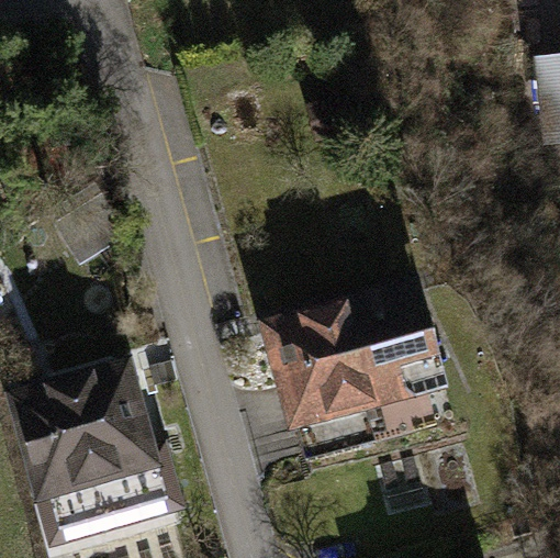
[(559,143),(559,53),(534,56),(544,145),(559,143)]
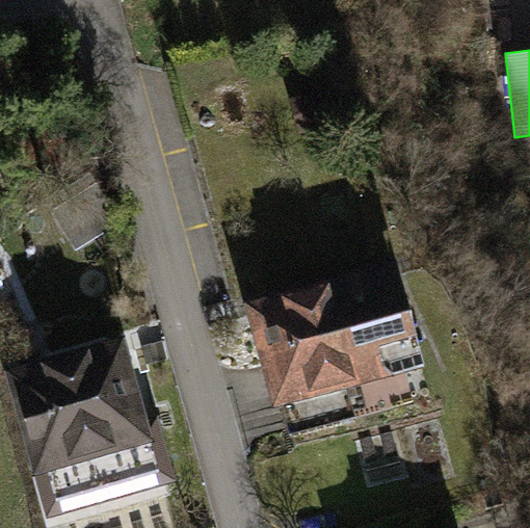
[(89,173),(45,201),(75,247),(120,219),(89,173)]
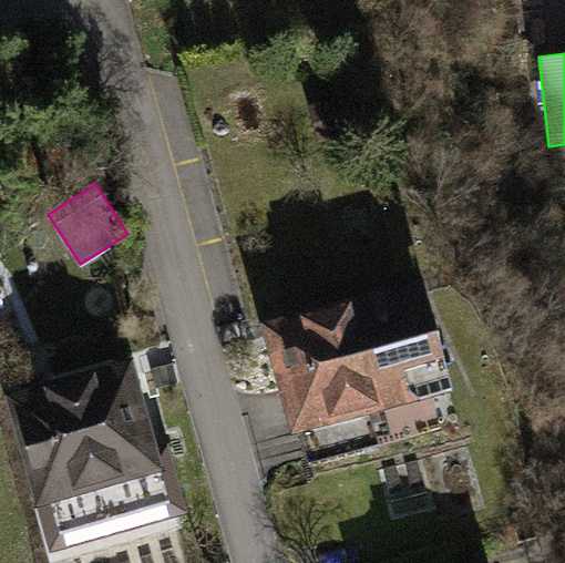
[(29,239),(0,244),(0,345),(48,336),(29,239)]
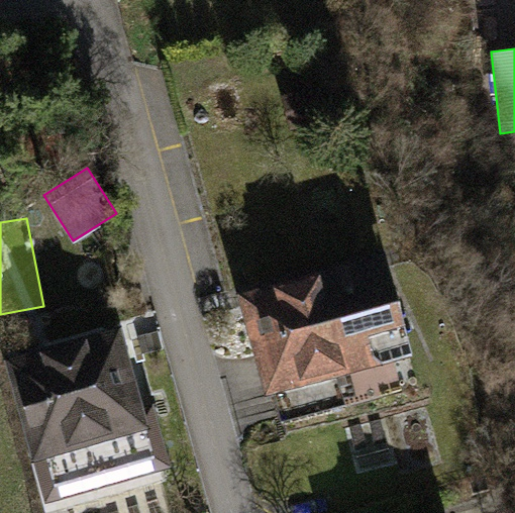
[(385,257),(237,298),(265,395),(274,393),(282,422),(345,404),(337,378),(413,357),(385,257)]
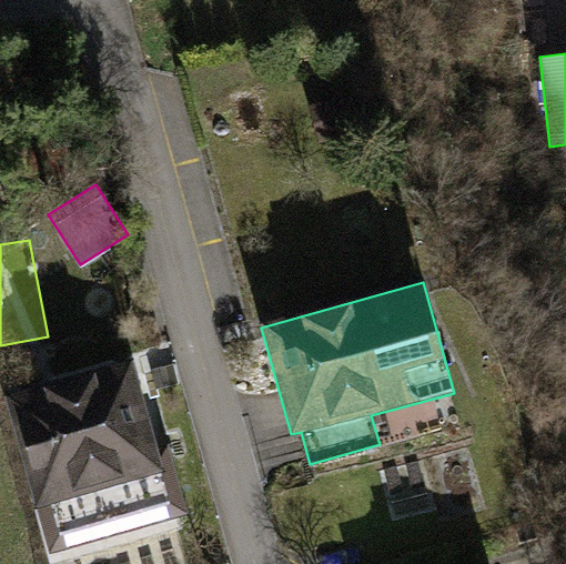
[(171,362),(150,368),(155,388),(177,382),(171,362)]
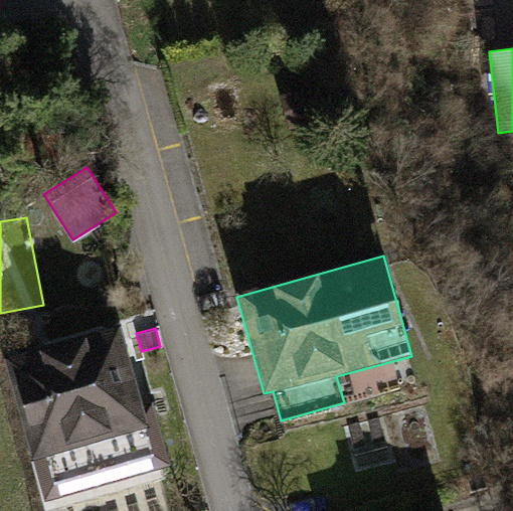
[(119,331),(6,363),(45,500),(170,464),(152,402),(140,406),(119,331)]
